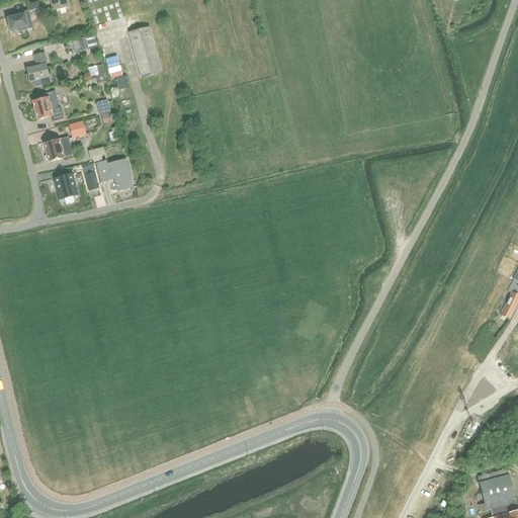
[(49,0),(52,11),(69,7),(67,0),(49,0)]
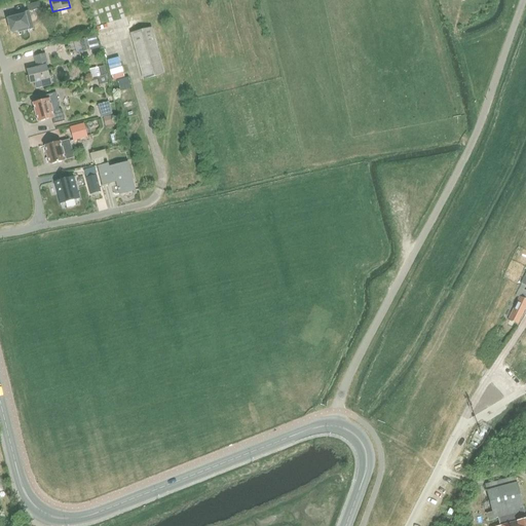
[(39,2),(27,6),(28,12),(41,8),(39,2)]
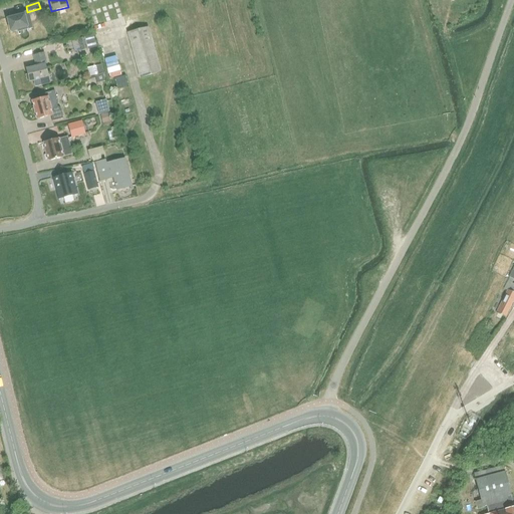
[(19,15),(7,18),(11,32),(15,31),(15,29),(26,26),(27,29),(32,28),(28,12),(23,13),(22,11),(18,12),(19,15)]
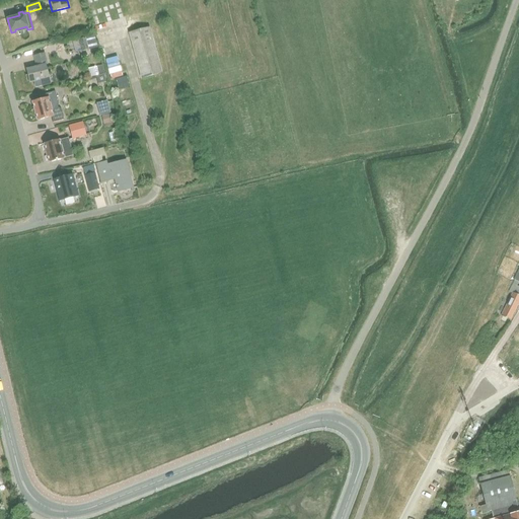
[(129,33),(141,79),(162,73),(150,27),(129,33)]
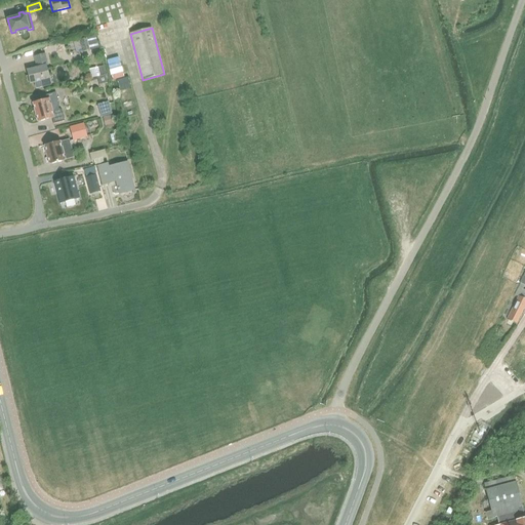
[(79,40),(82,52),(98,48),(95,36),(79,40)]
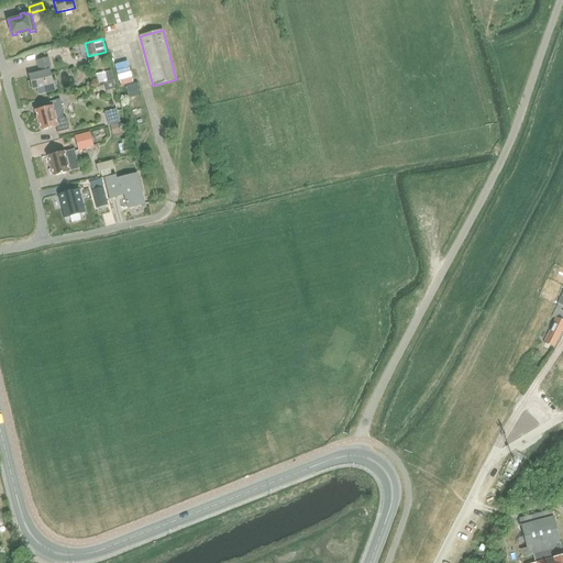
[(32,90),(36,89),(37,95),(55,90),(52,81),(51,81),(47,68),(50,67),(47,58),(36,61),(40,73),(29,76),(32,90)]
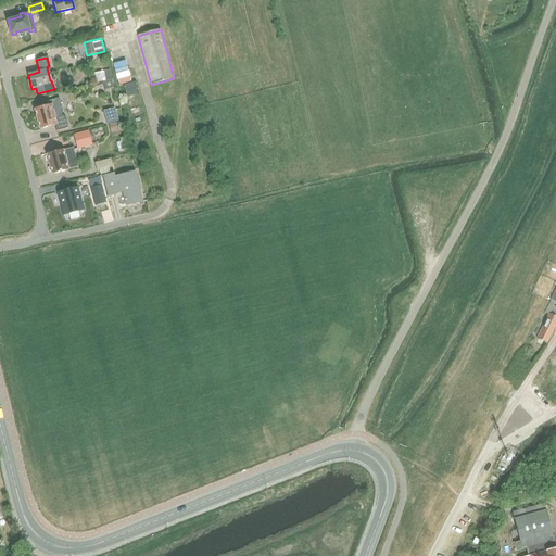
[(101,72),(93,74),(96,83),(103,81),(101,72)]
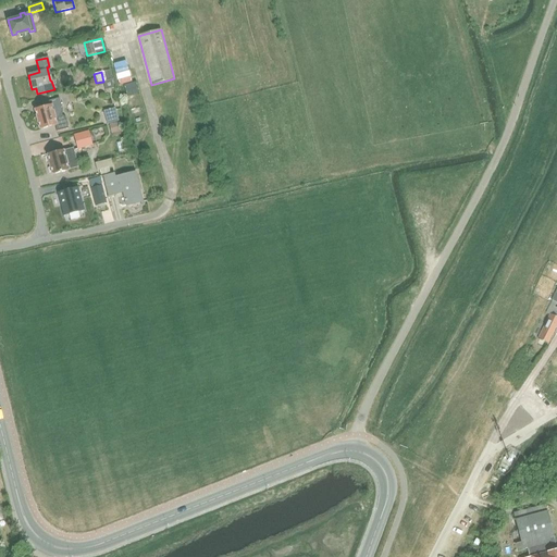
[(113,88),(111,79),(102,83),(106,90),(113,88)]
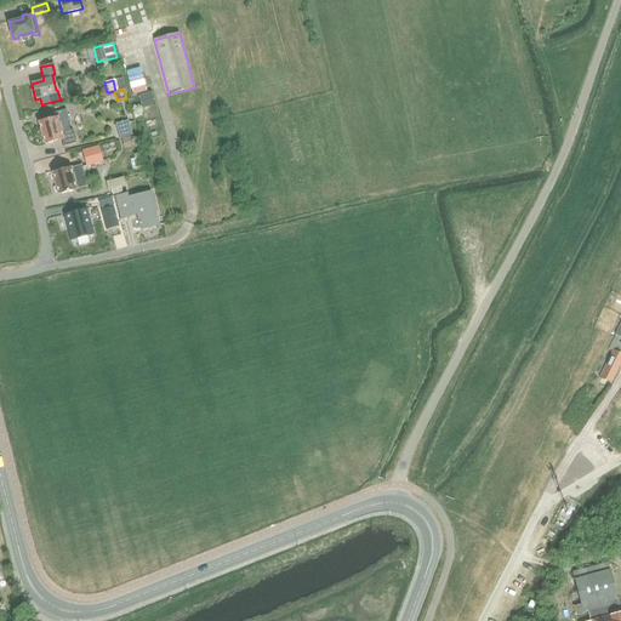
[(56,118),(38,123),(44,144),(61,140),(63,146),(75,142),(73,134),(74,134),(73,132),(72,130),(70,130),(67,129),(67,127),(68,124),(68,120),(66,109),(53,113),(53,114),(55,113),(56,118)]
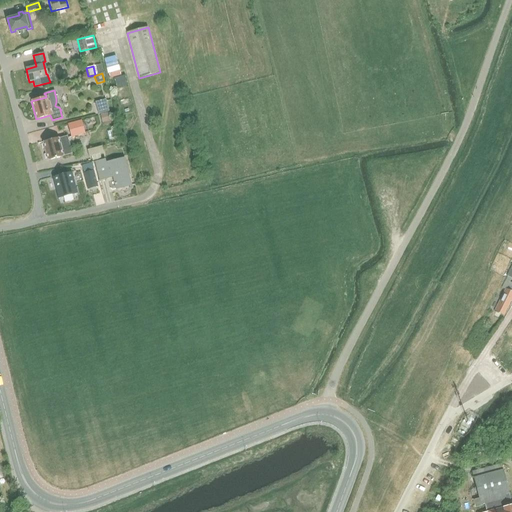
[(105,100),(95,102),(98,115),(109,112),(105,100)]
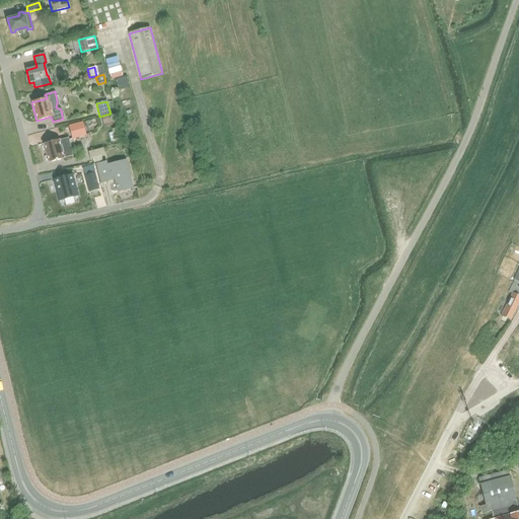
[(110,114),(101,117),(103,125),(113,122),(110,114)]
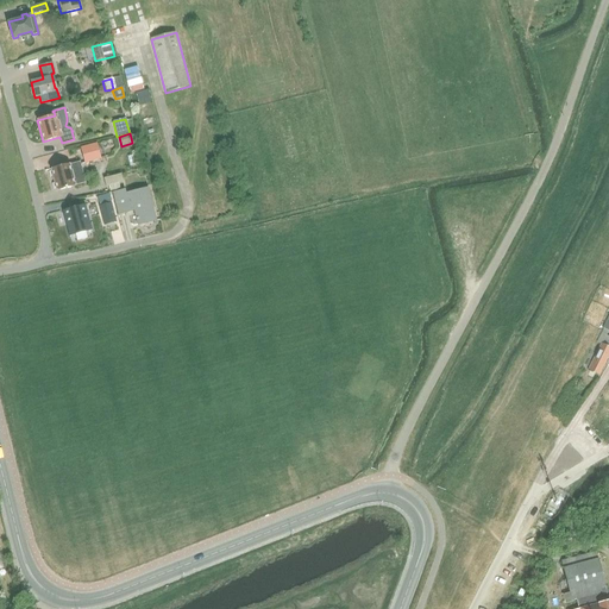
[(96,143),(81,148),(85,163),(101,158),(96,143)]
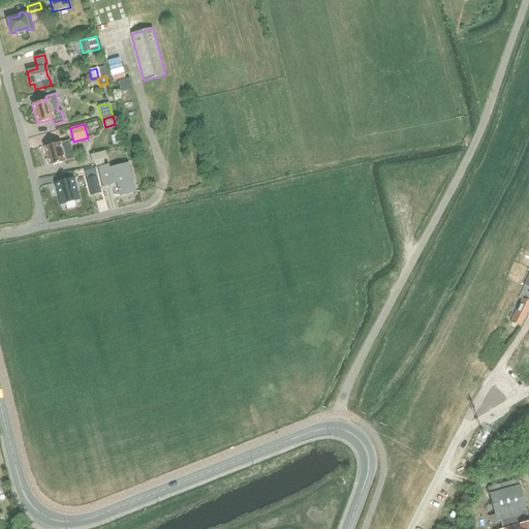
[(65,161),(74,159),(69,141),(60,143),(43,147),(49,165),(65,161)]
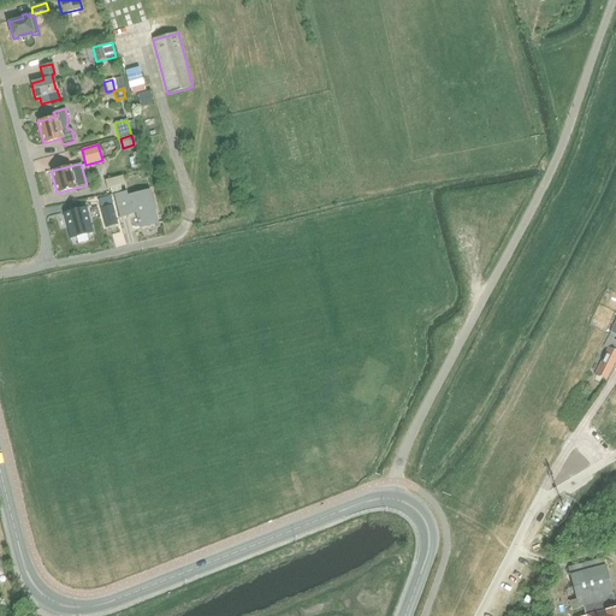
[(136,212),(140,227),(158,223),(149,190),(128,196),(126,193),(114,195),(120,217),(136,212)]
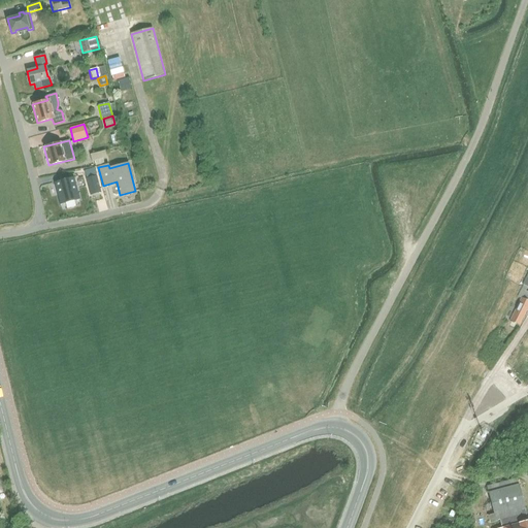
[(95,169),(84,172),(86,177),(96,175),(95,169)]
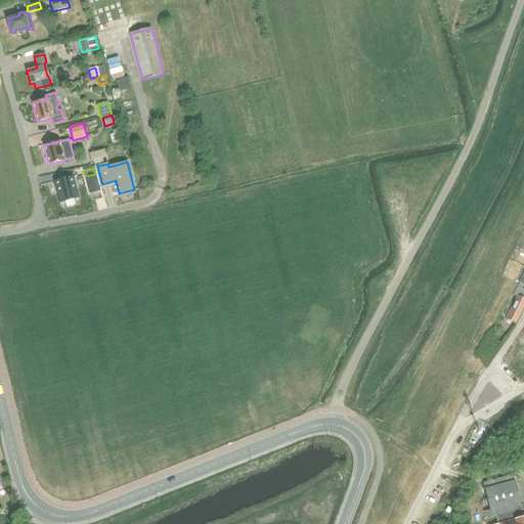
[(96,175),(85,178),(89,193),(100,190),(96,175)]
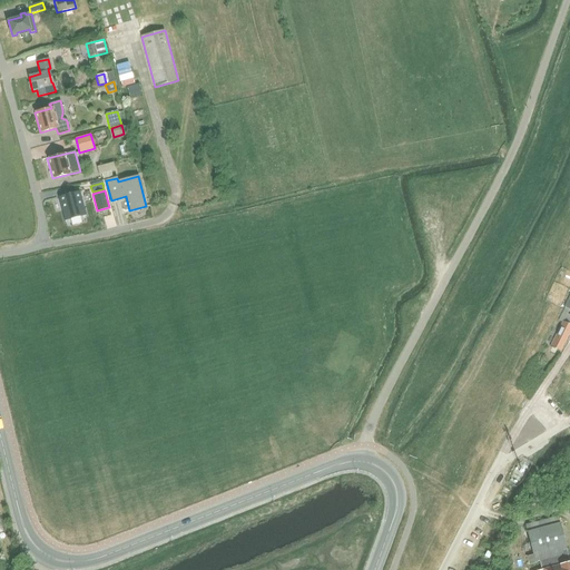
[(59,197),(58,197),(65,222),(66,222),(65,219),(85,214),(85,216),(86,216),(79,192),(78,192),(79,193),(60,197),(59,198),(59,197)]
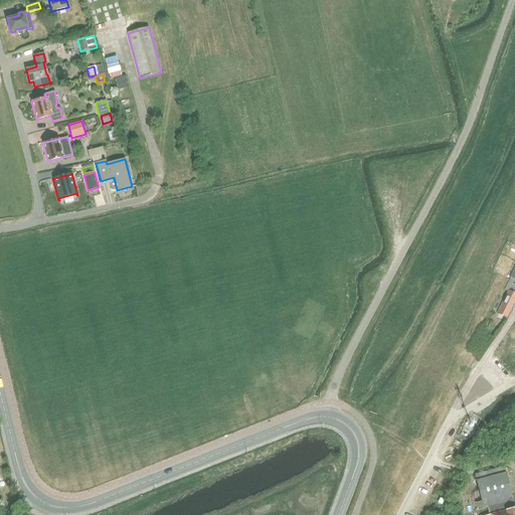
[(508,291),(514,294),(514,285),(512,284),(514,280),(510,278),(505,289),(508,291)]
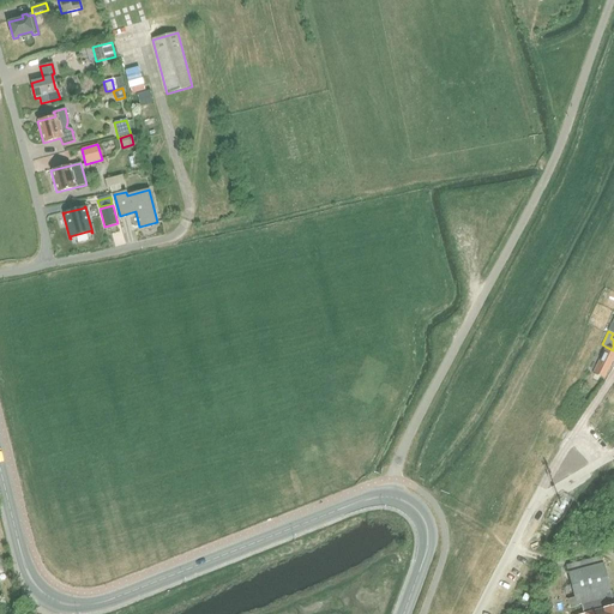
[(613,350),(606,347),(594,373),(603,378),(613,355),(613,350)]
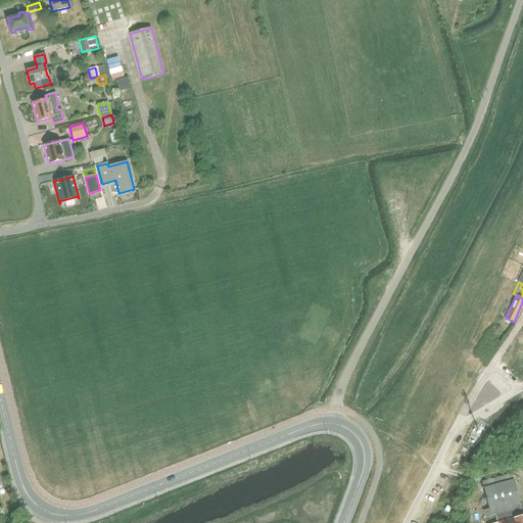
[(489,457),(492,467),(508,462),(505,452),(489,457)]
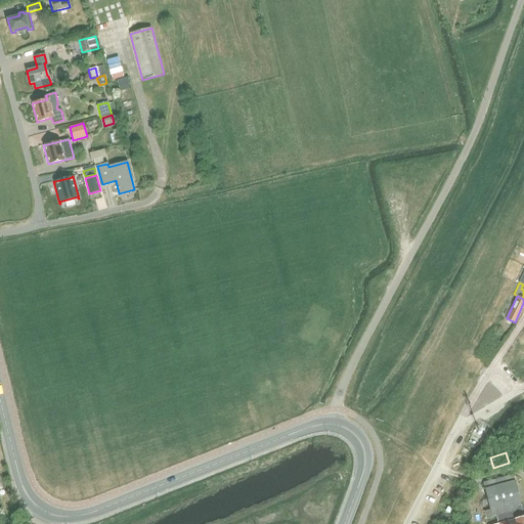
[(495,516),(497,523),(523,523),(523,517),(513,475),(483,483),(490,511),(485,512),(487,520),(493,518),(493,517),(495,516)]
